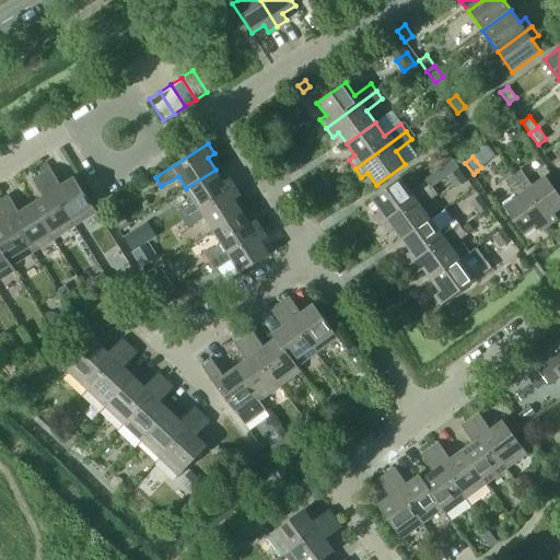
[(448,175),(458,167),(453,160),(443,167),(448,175)]
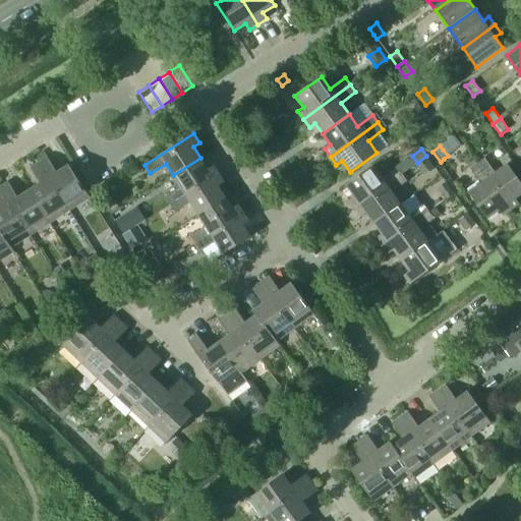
[(39,162),(69,210),(90,197),(68,165),(57,172),(47,157),(39,162)]
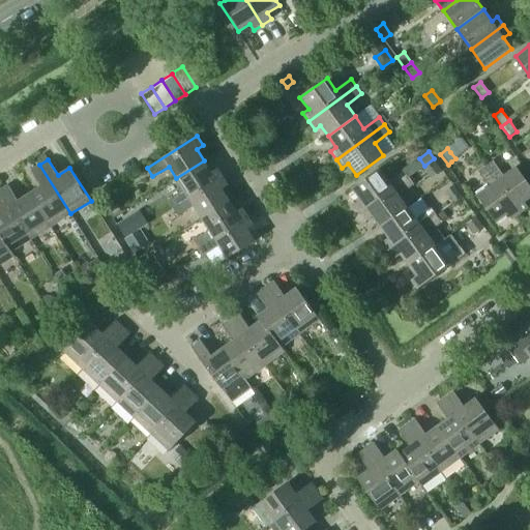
[(223,177),(217,168),(211,172),(204,160),(176,178),(183,190),(168,201),(173,208),(223,177)]
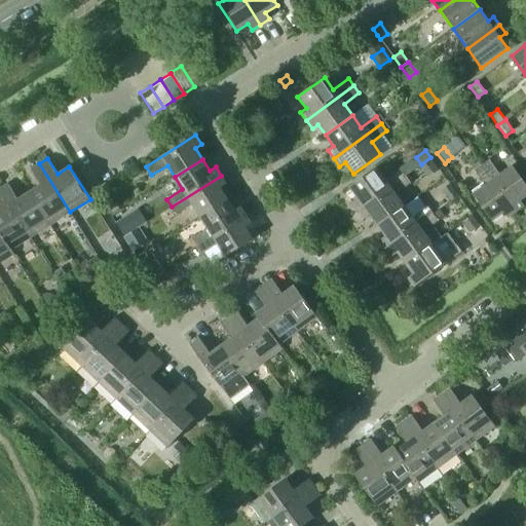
[(439,170),(430,159),(420,167),(428,178),(439,170)]
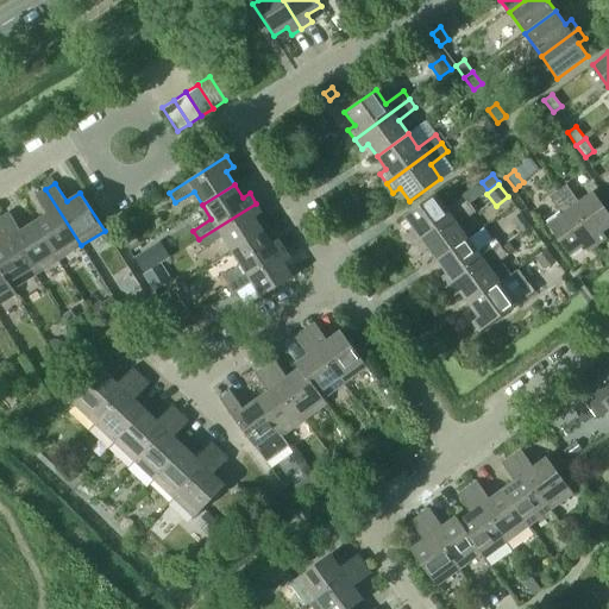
[(557,190),(597,245),(607,239),(602,232),(608,226),(608,213),(592,192),(578,202),(566,184),(557,190)]
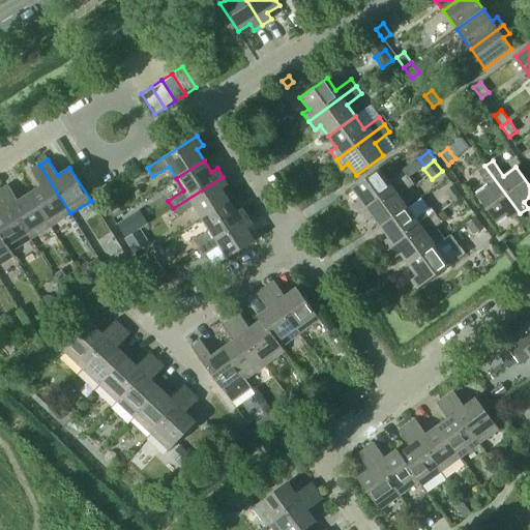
[(40,186),(29,194),(51,227),(70,213),(39,165),(31,171),(40,186)]
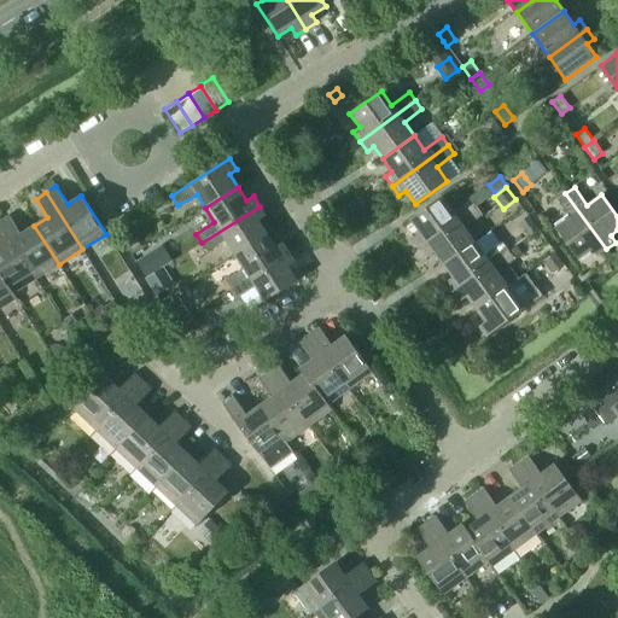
[(555,228),(578,260),(592,250),(596,256),(606,249),(565,193),(557,200),(570,217),(555,228)]
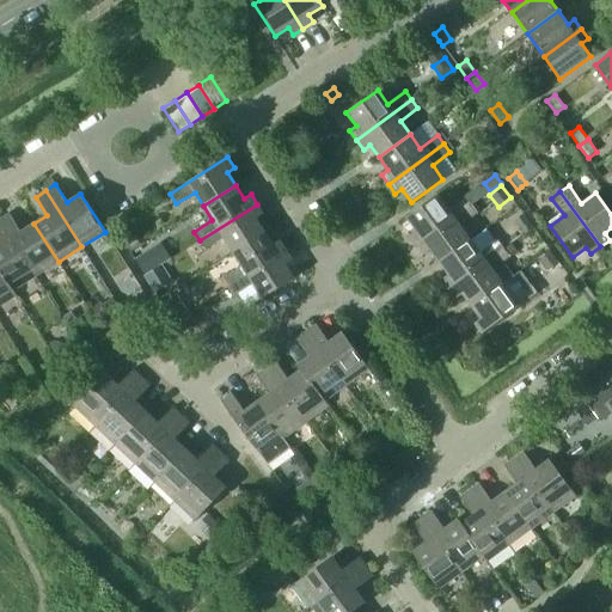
[(416,245),(471,204),(465,196),(448,209),(438,195),(407,218),(416,231),(409,236),(416,245)]
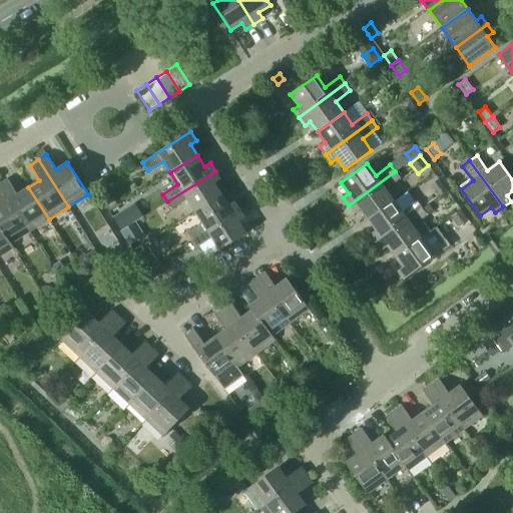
[(187,199),(194,211),(222,193),(215,182),(220,179),(215,171),(167,201),(172,209),(187,199)]
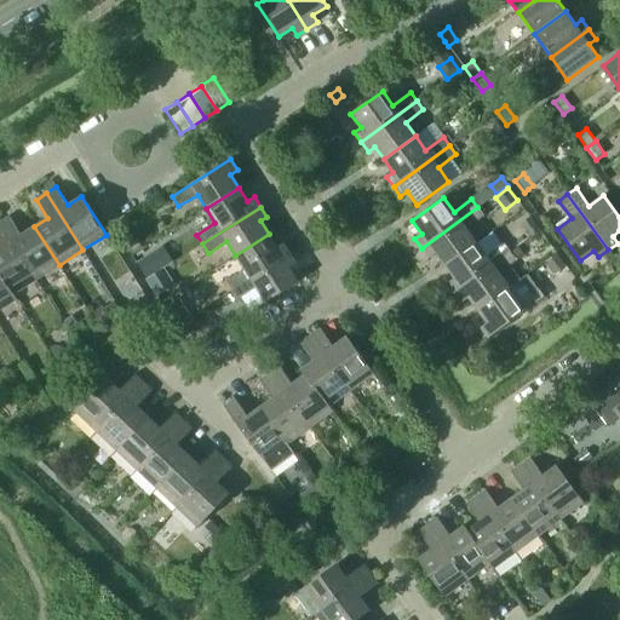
[(436,253),(445,265),(476,242),(466,229),(484,217),(477,207),(422,248),(429,258),(436,253)]
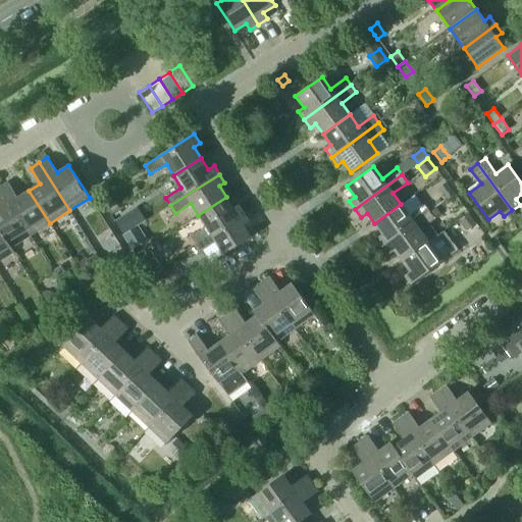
[(0,188),(30,236),(50,223),(29,191),(17,198),(8,183),(0,187),(0,188)]
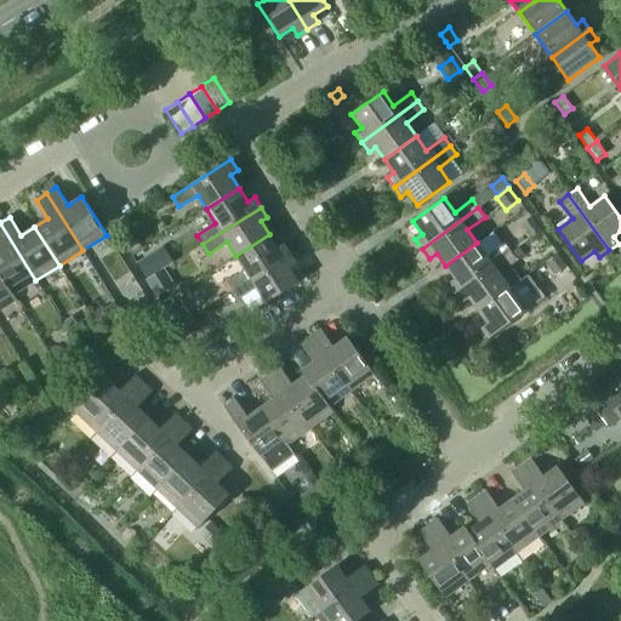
[(523,224),(533,238),(541,232),(531,217),(523,224)]
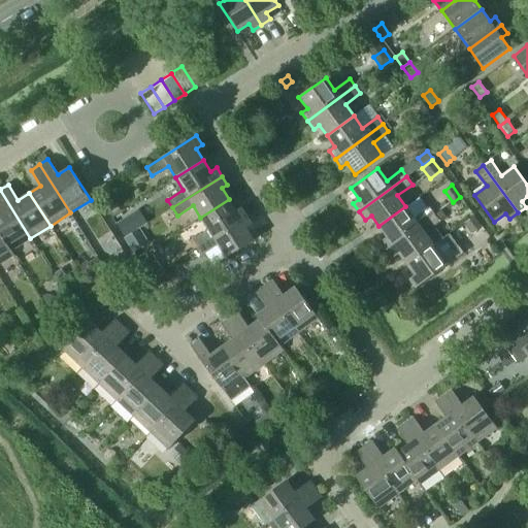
[(0,210),(0,234),(10,251),(11,251),(30,238),(0,190),(0,209),(1,210),(0,210)]
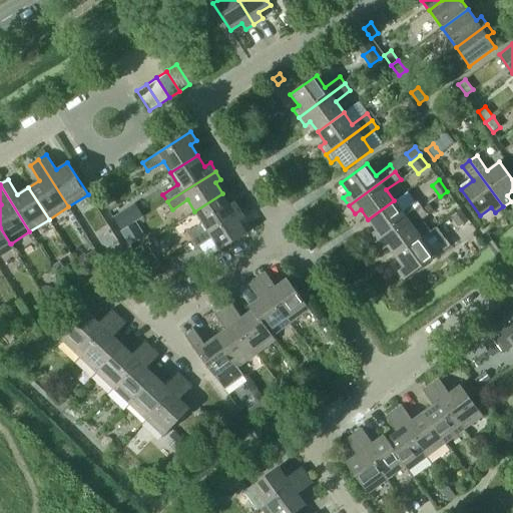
[(240,209),(234,201),(228,204),(222,193),(194,211),(202,222),(186,232),(191,240),(240,209)]
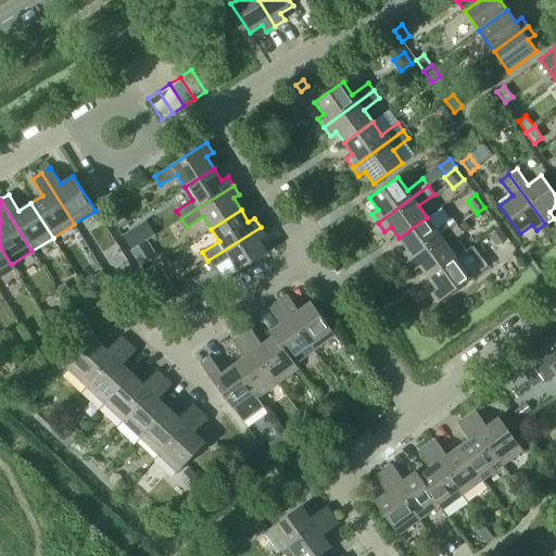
[(407,263),(457,226),(452,218),(436,229),(427,217),(399,238),(407,250),(401,254),(407,263)]
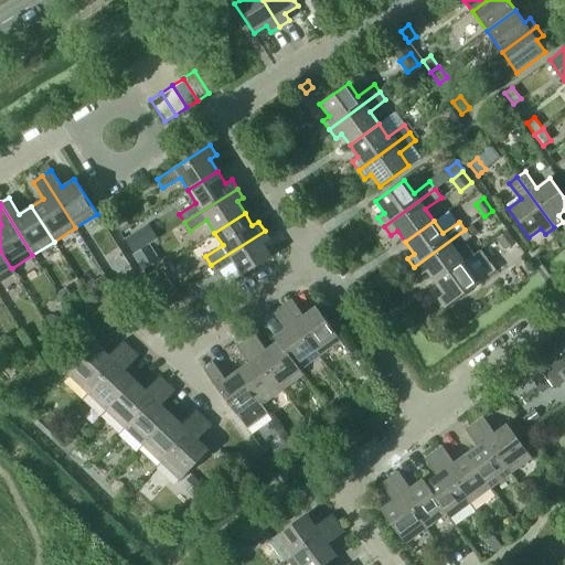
[(472,224),(465,230),(471,237),(478,232),(472,224)]
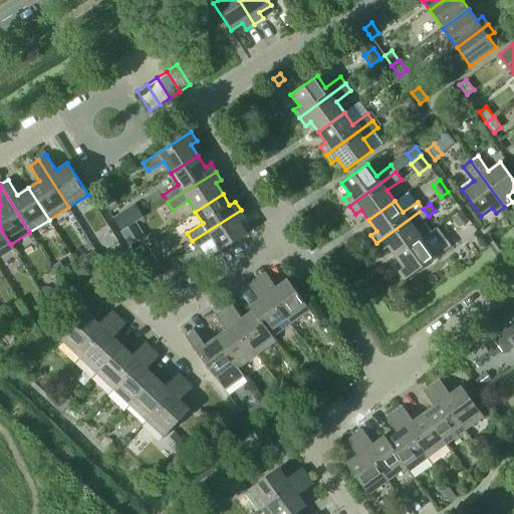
[(423,209),(376,243),(382,251),(389,247),(396,257),(422,238),(414,227),(429,216),(423,209)]
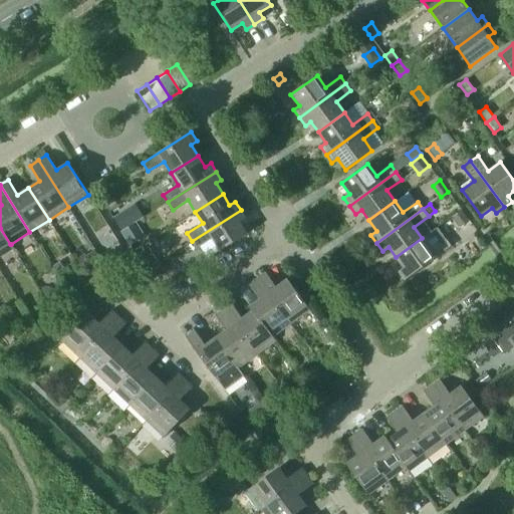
[(246,218),(241,210),(192,241),(197,248),(212,239),(220,251),(247,234),(240,222),(246,218)]
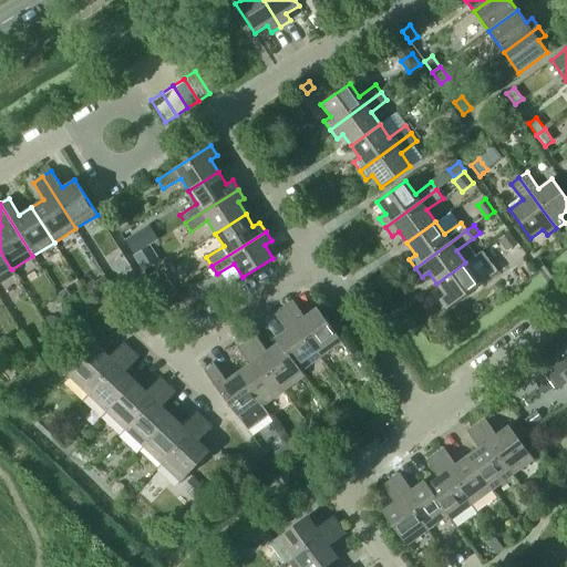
[(500,239),(508,251),(518,244),(509,232),(500,239)]
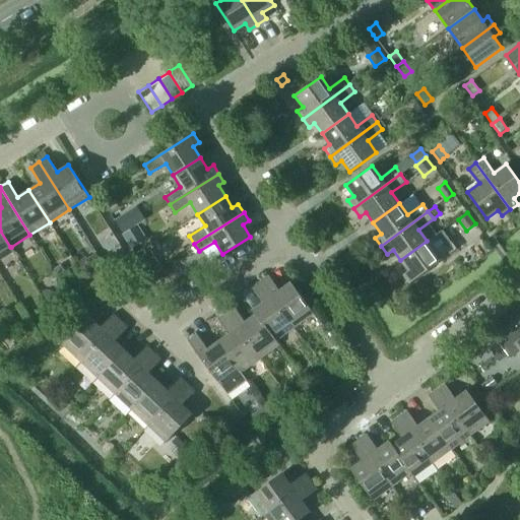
[(136,225),(121,236),(130,249),(145,240),(136,225)]
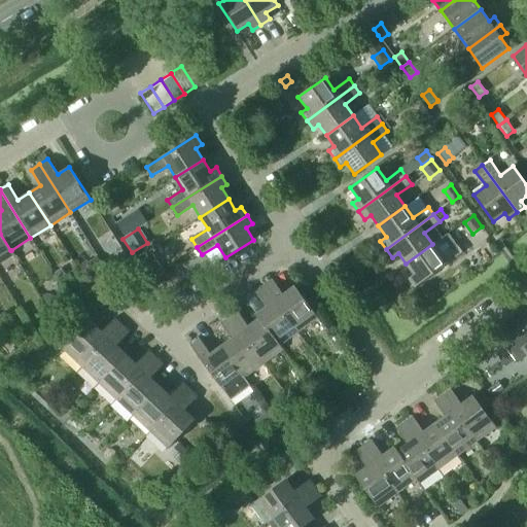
[(0,262),(13,254),(11,250),(10,250),(0,234),(0,262)]
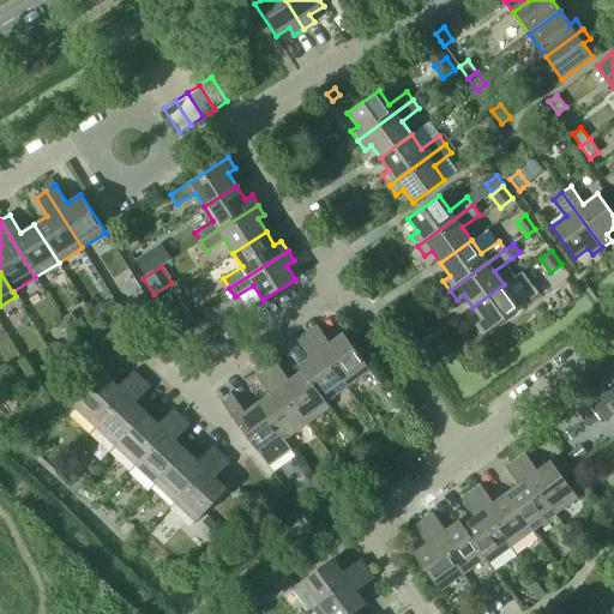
[(504,284),(473,307),(482,320),(475,325),(483,335),(539,295),(531,286),(513,298),(504,284)]
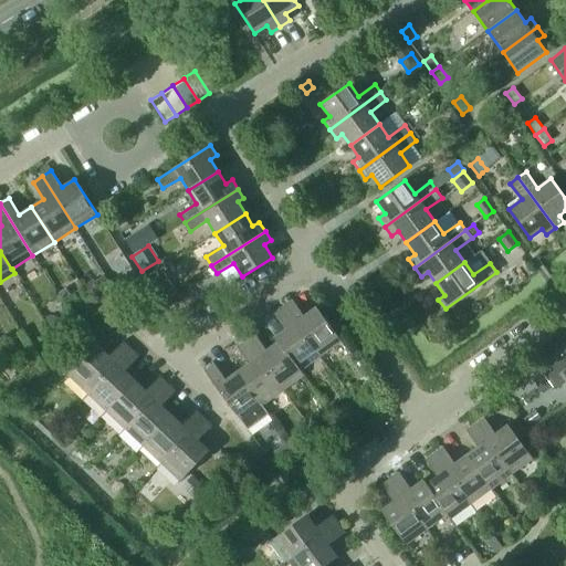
[(148,282),(158,299),(173,290),(161,273),(148,282)]
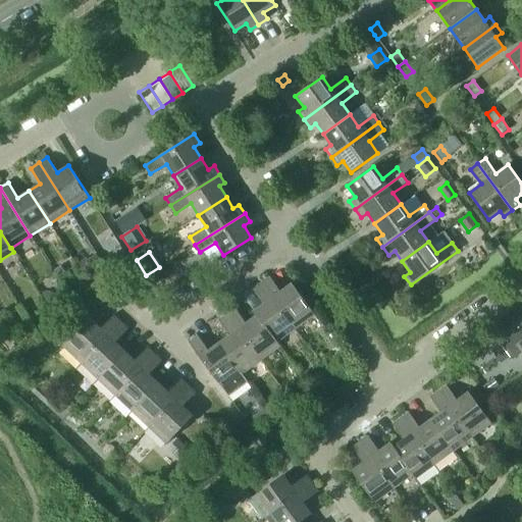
[(61,266),(54,271),(59,277),(65,272),(61,266)]
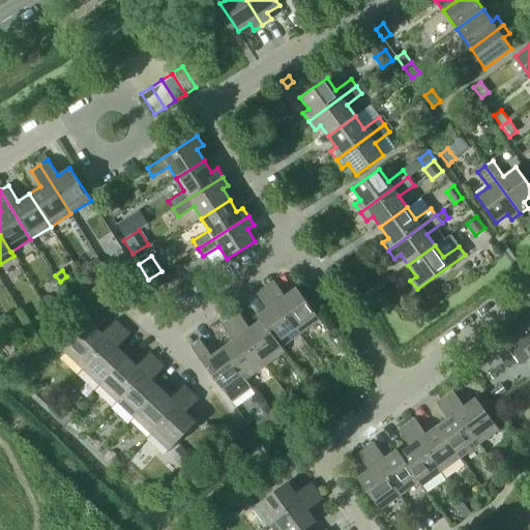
[(164,271),(150,281),(156,290),(170,282),(164,271)]
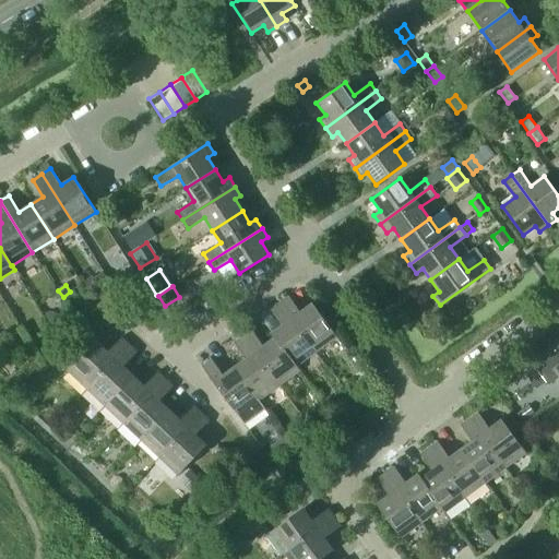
[(336,336),(312,304),(300,312),(288,297),(280,302),(316,352),(336,336)]
